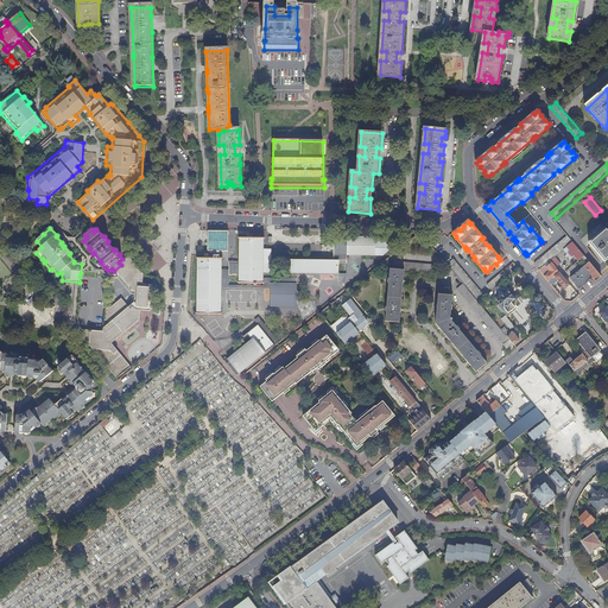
[(605,261),(607,257),(607,230),(590,244),(605,261)]
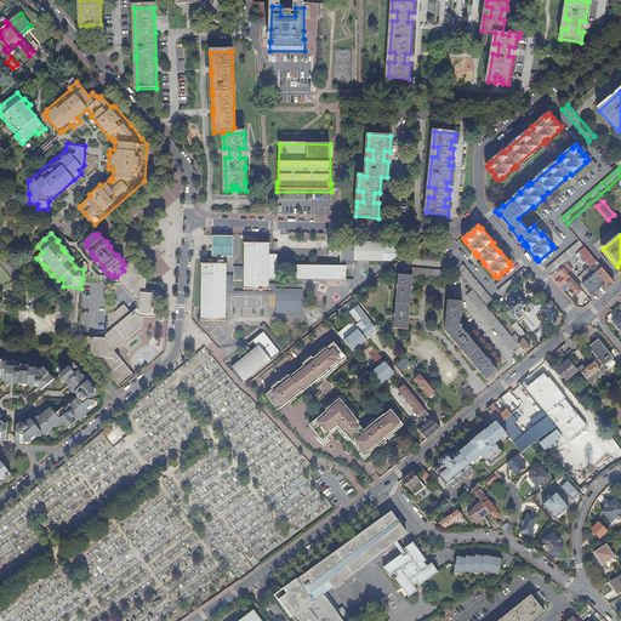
[(234,257),(235,237),(215,237),(214,257),(234,257)]
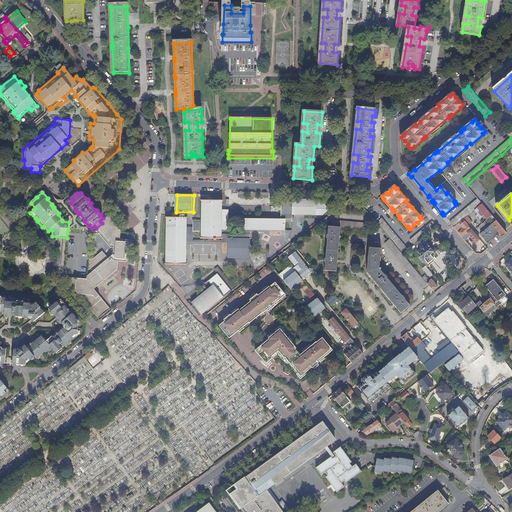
[(455,227),(457,225),(464,219),(467,216),(475,210),(482,204),(478,199),(451,222),(455,227)]
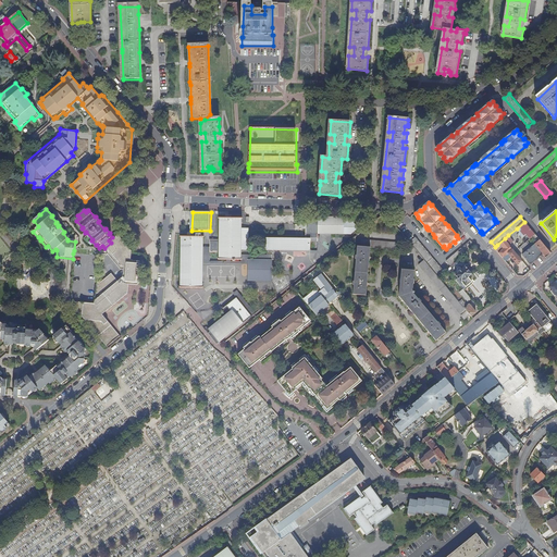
[(307,222),(307,229),(307,238),(265,238),(265,250),(311,251),(311,250),(311,242),(318,242),(318,236),(318,234),(351,235),(358,229),(349,218),(307,218),(307,222)]
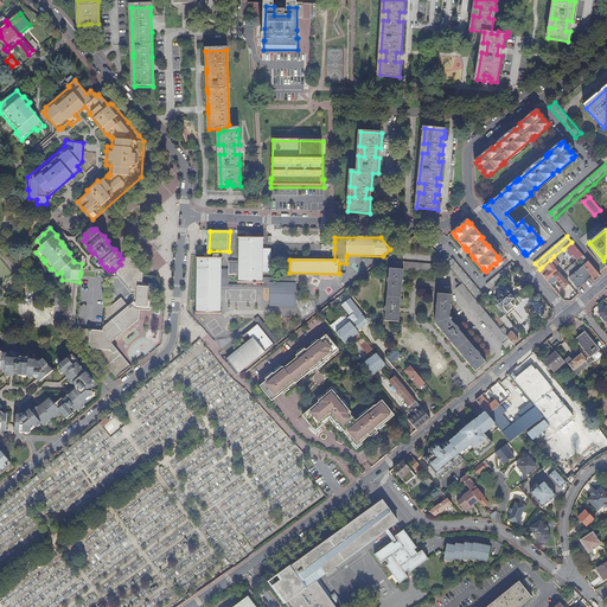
[(238,275),(238,282),(248,282),(270,282),(270,307),(296,307),(296,278),(263,278),(264,272),(272,273),(272,249),(264,248),(264,238),(240,238),(238,269),(238,275)]
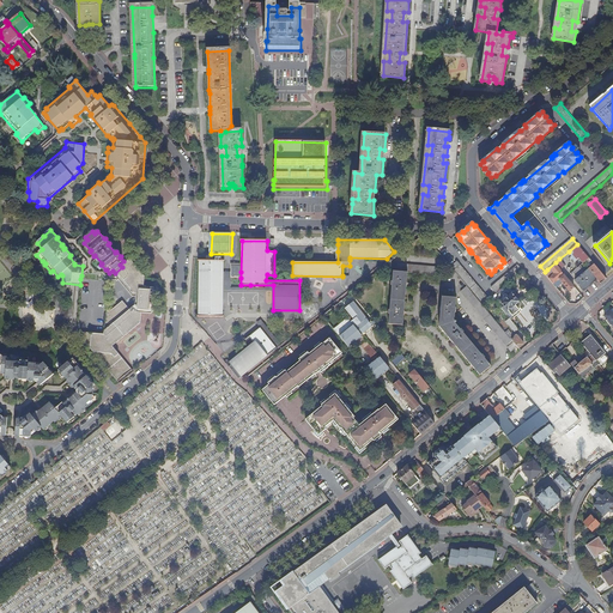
[(583,262),(589,259),(577,244),(569,252),(576,261),(580,258),(583,262)]
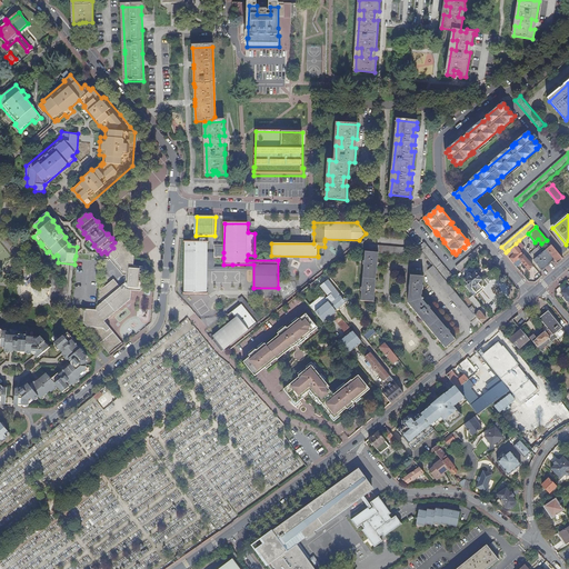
[(516,243),(520,250),(525,247),(519,240),(516,243)]
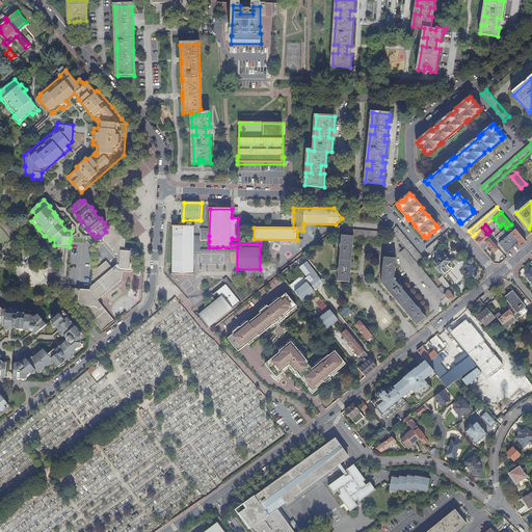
[(109,254),(126,240),(113,225),(106,232),(100,237),(98,239),(109,254)]
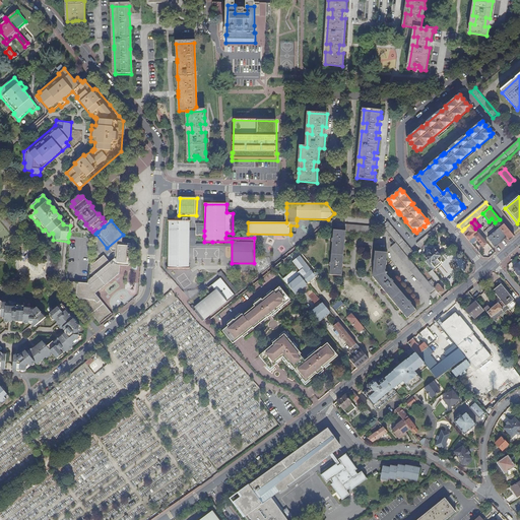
[(300,220),(297,220),(297,225),(297,234),(290,234),(290,235),(290,237),(299,237),(300,220)]
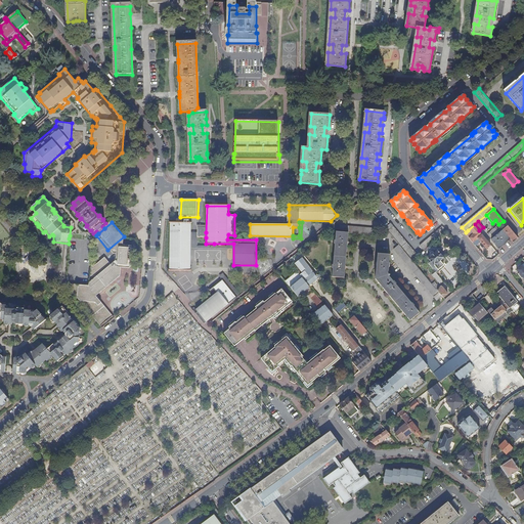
[(170,223),(170,236),(191,236),(191,232),(191,223),(170,223)]
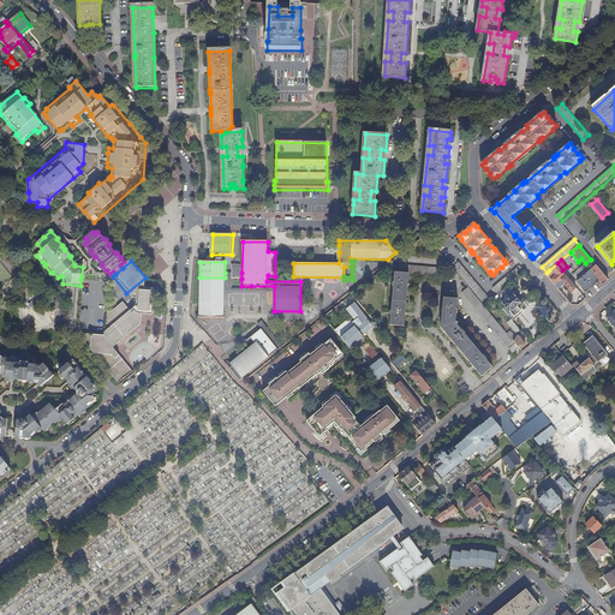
[(599,280),(603,285),(608,280),(593,262),(591,264),(593,267),(587,273),(583,267),(575,273),(580,279),(578,282),(586,292),(591,287),(599,280)]
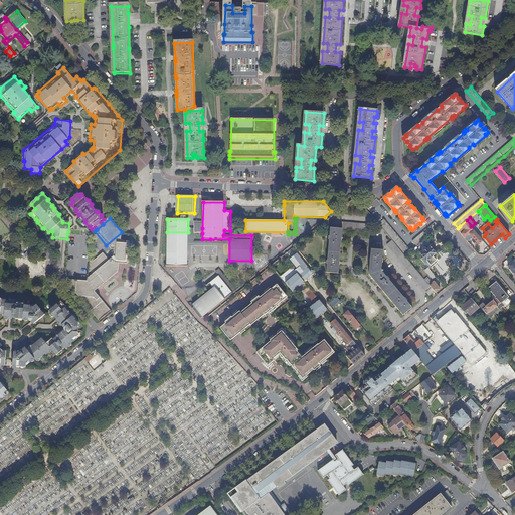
[(369,231),(369,225),(333,222),(332,228),(330,228),(327,273),(339,274),(340,263),(342,229),(369,231)]
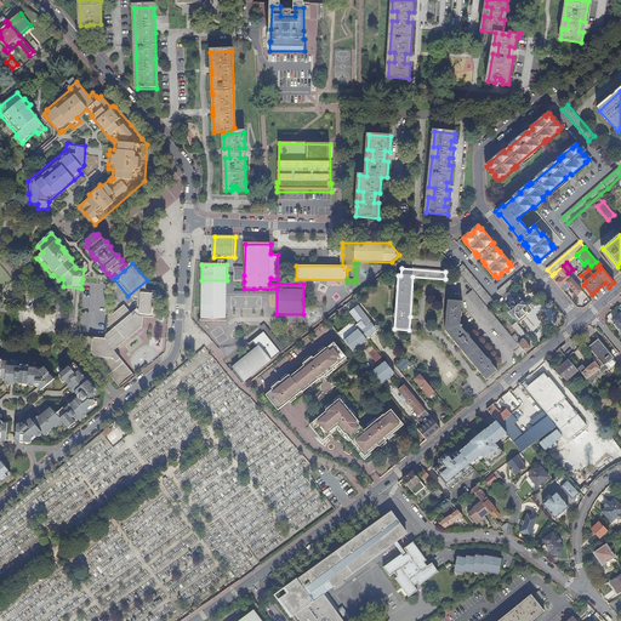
[(510,292),(530,275),(525,268),(499,291),(503,297),(510,292)]
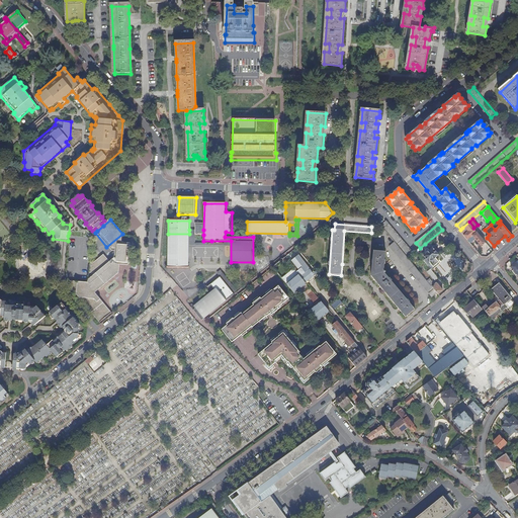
[(395,242),(409,258),(414,253),(390,225),(384,229),(395,242)]
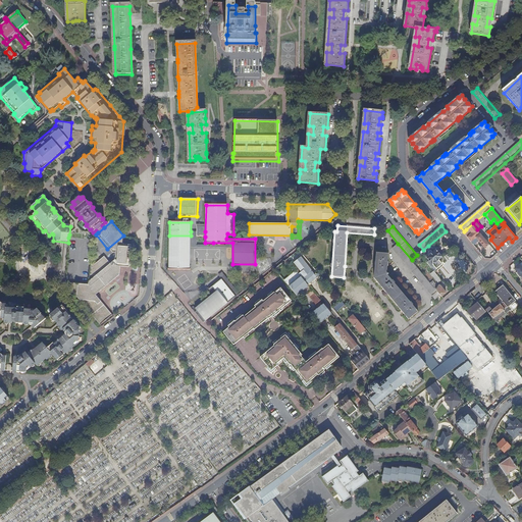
[(463,232),(471,242),(476,238),(485,248),(489,245),(477,230),(471,237),(466,229),(464,231),(463,232)]
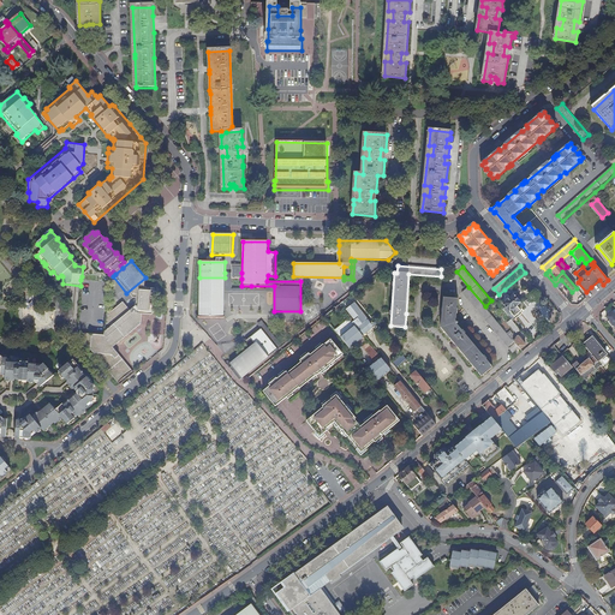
[(225,278),(199,278),(199,304),(225,304),(225,292),(245,292),(244,308),(262,329),(279,350),(282,346),(251,306),(251,286),(242,286),(242,290),(232,288),(232,279),(232,273),(225,273),(225,278)]
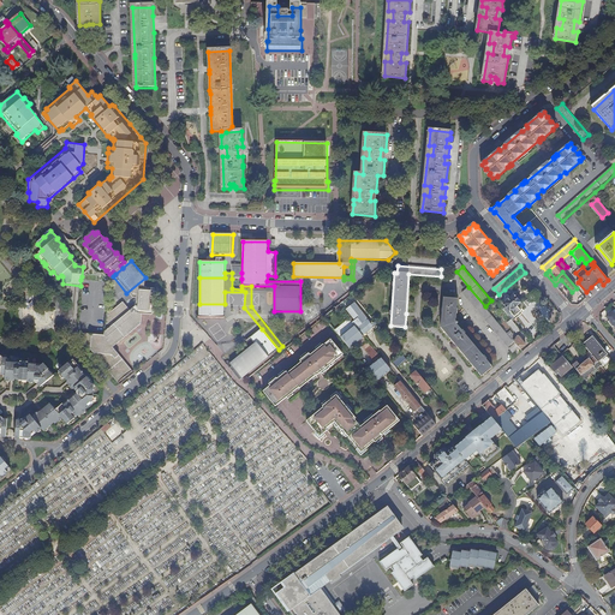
[(238,273),(232,273),(232,279),(232,288),(242,290),(242,286),(242,279),(238,279),(238,273)]
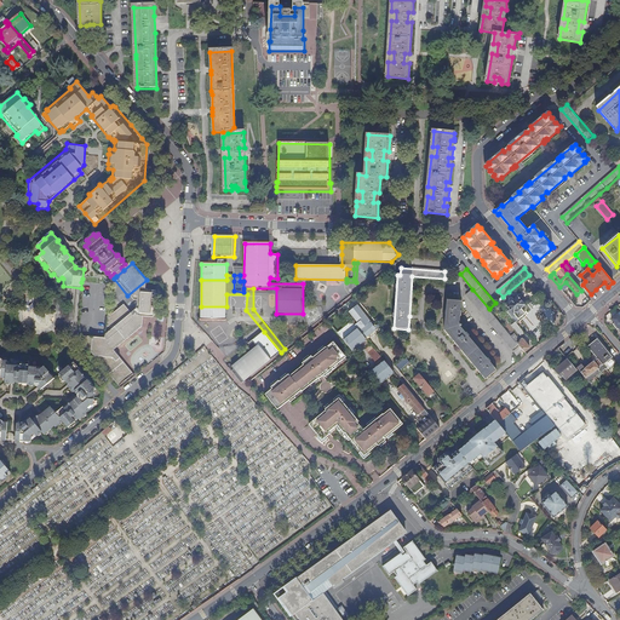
[(92,351),(120,388),(127,380),(118,369),(124,363),(114,351),(142,327),(143,317),(154,319),(155,308),(151,308),(153,303),(155,303),(156,292),(145,291),(147,281),(147,280),(127,296),(133,302),(136,302),(133,313),(130,315),(122,306),(112,314),(108,314),(105,338),(93,337),(92,351)]
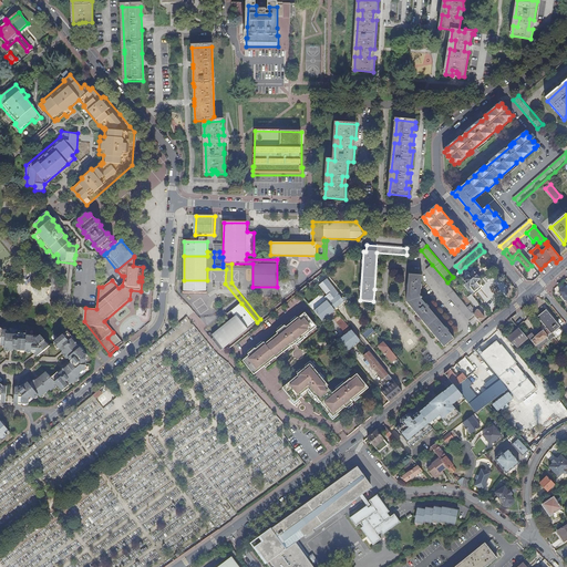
[(475,316),(468,307),(455,292),(447,282),(432,265),(426,270),(468,320),(475,316)]
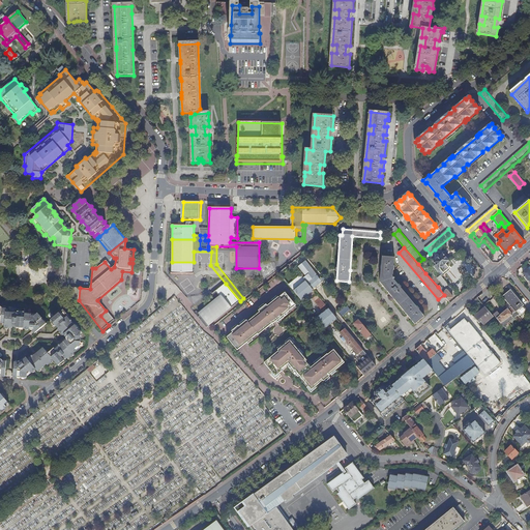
[(436,251),(435,249),(430,254),(425,257),(427,259),(436,251)]
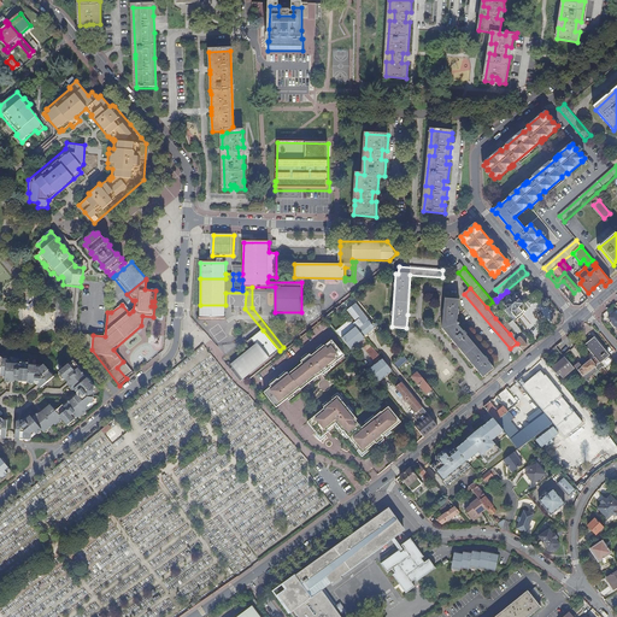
[(579,291),(573,295),(577,301),(585,297),(579,291)]
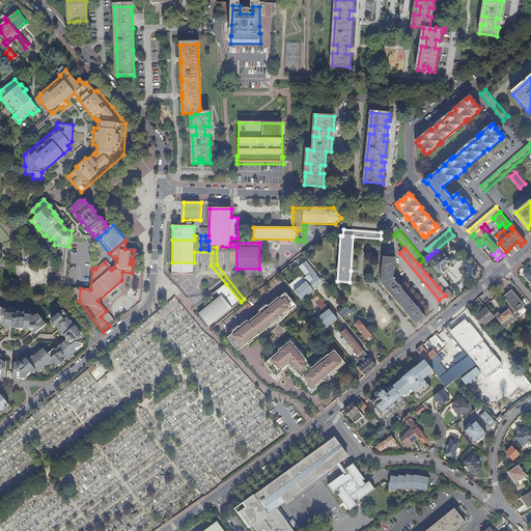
[(435,268),(442,276),(443,277),(451,271),(450,269),(447,264),(450,261),(444,254),(435,262),(438,266),(435,268)]
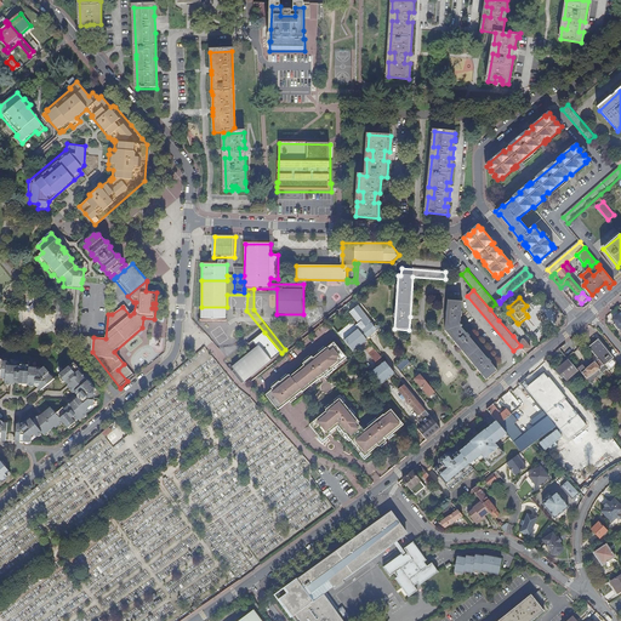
[(486,380),(499,370),(461,326),(462,302),(448,301),(445,331),(486,380)]
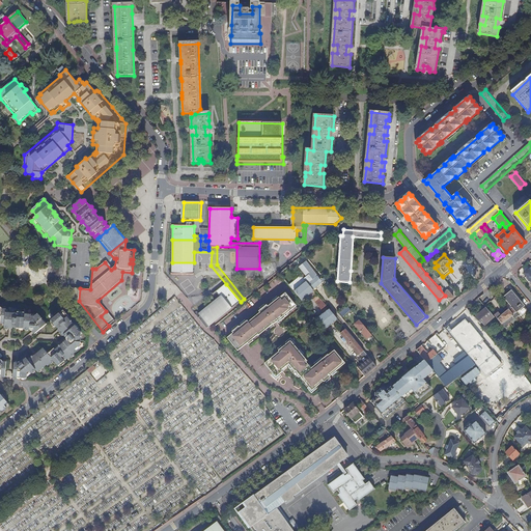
[(194,262),(172,262),(172,274),(193,274),(194,262)]
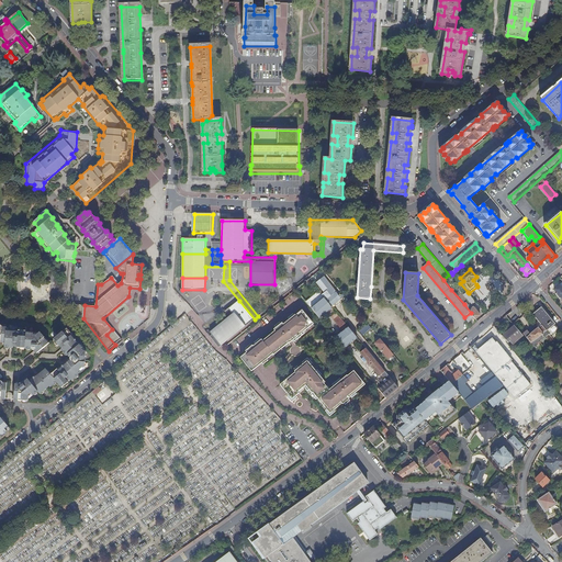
[(324,292),(322,294),(326,301),(332,307),(340,300),(339,299),(340,298),(324,278),(316,283),(324,292)]
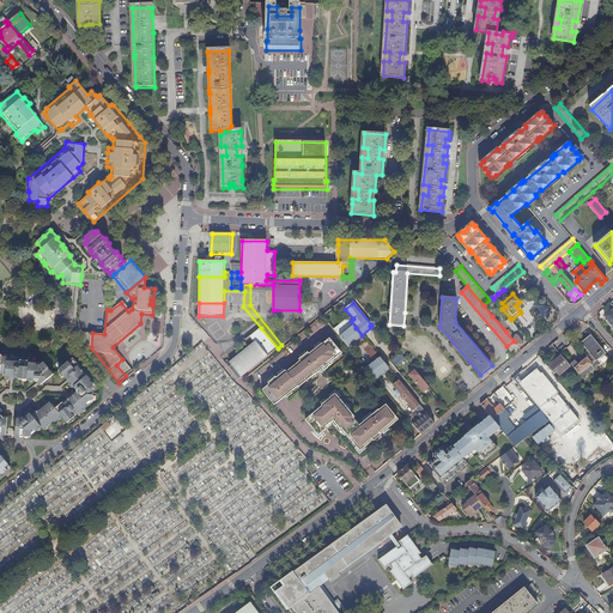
[(347,317),(334,329),(344,340),(350,349),(363,337),(362,335),(356,328),(351,321),(347,317)]
